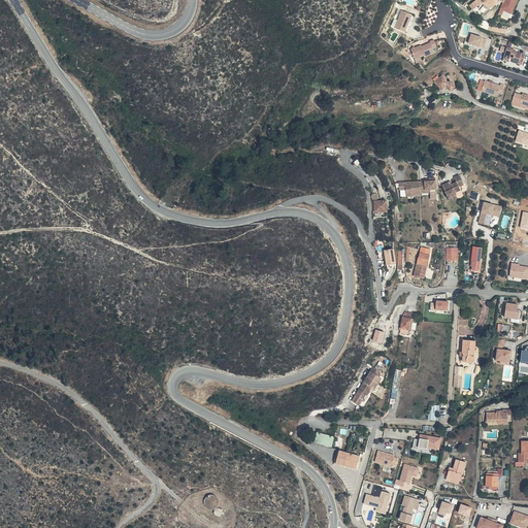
[(485,0),(483,3),(476,3),(468,11),(473,18),(492,2),(495,2),(495,0),(485,0)]
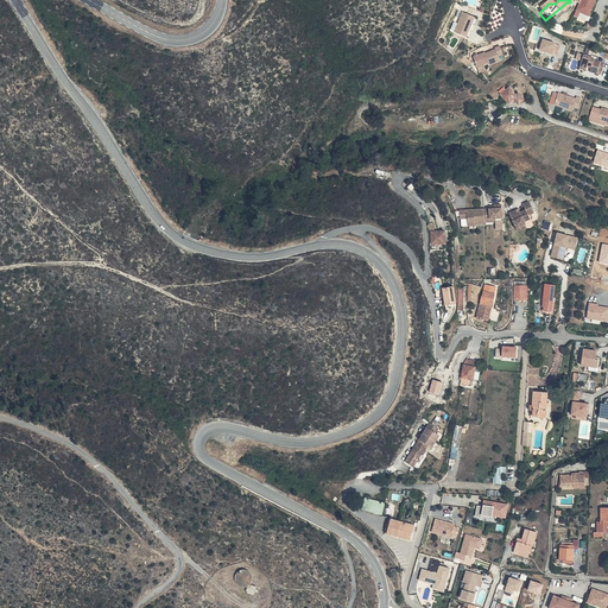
[(567,2),(545,20),(548,23),(558,16),(559,13),(563,14),(569,4),(567,2)]
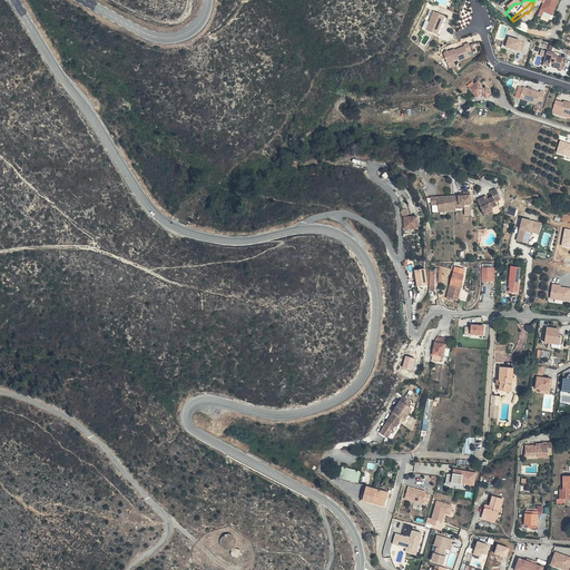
[(439,35),(446,15),(435,11),(428,30),(439,35)]
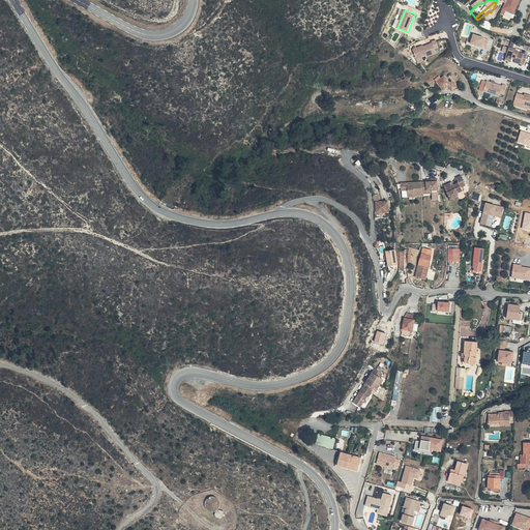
[(417,15),(415,13),(408,32),(410,33),(417,15)]
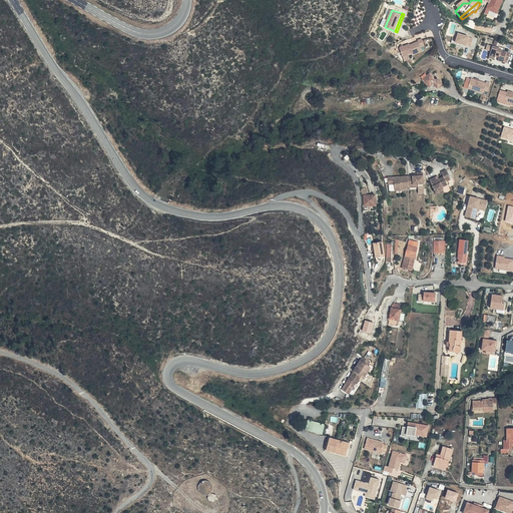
[(471,45),(473,38),(469,37),(469,36),(459,33),(456,41),(466,44),(467,44),(471,45)]
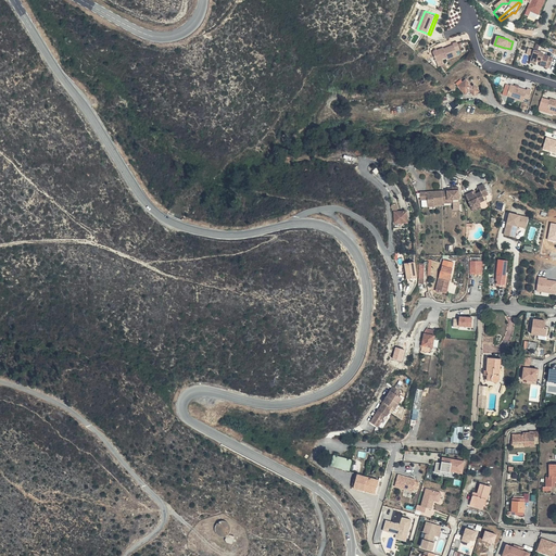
[(462,50),(458,42),(454,45),(454,47),(445,50),(444,49),(433,53),(437,63),(449,59),(449,60),(458,57),(457,52),(462,50)]
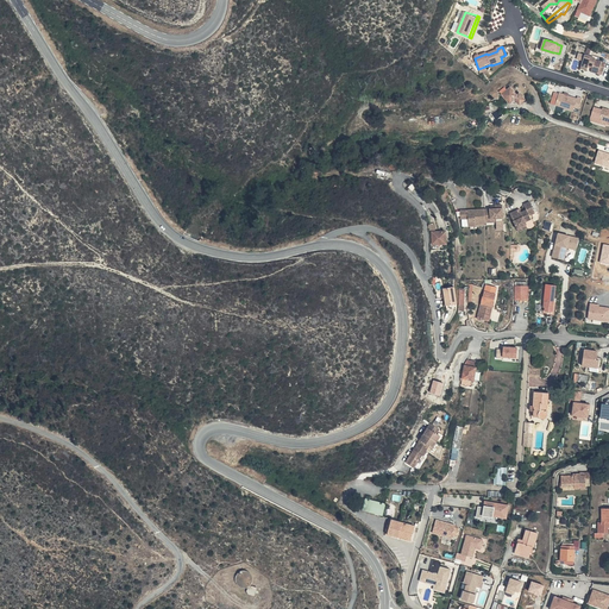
[(603,70),(606,62),(595,58),(595,57),(585,54),(582,67),(586,68),(588,66),(592,67),(591,73),(598,74),(600,69),(603,70)]
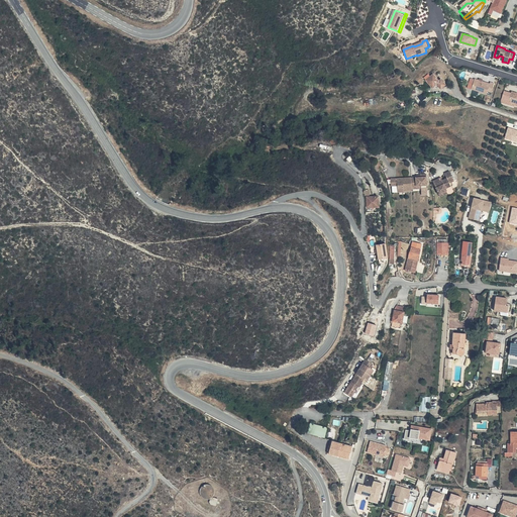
[(396,80),(394,74),(388,76),(390,82),(396,80)]
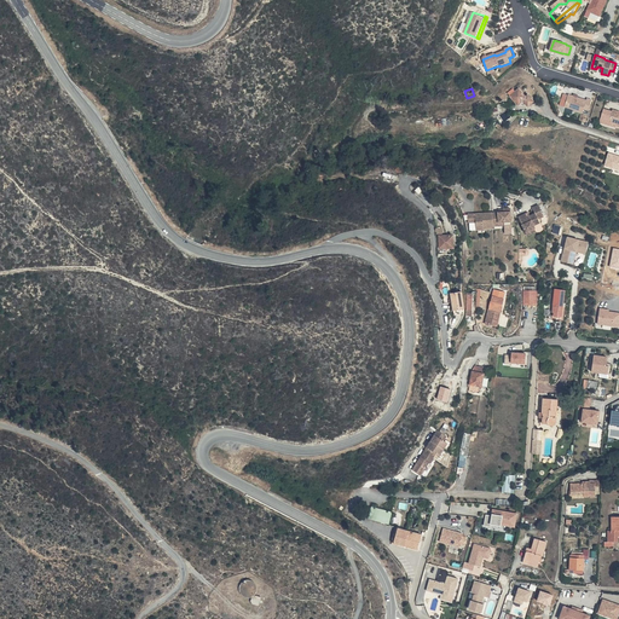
[(525,98),(520,92),(512,99),(518,105),(520,102),(525,98)]
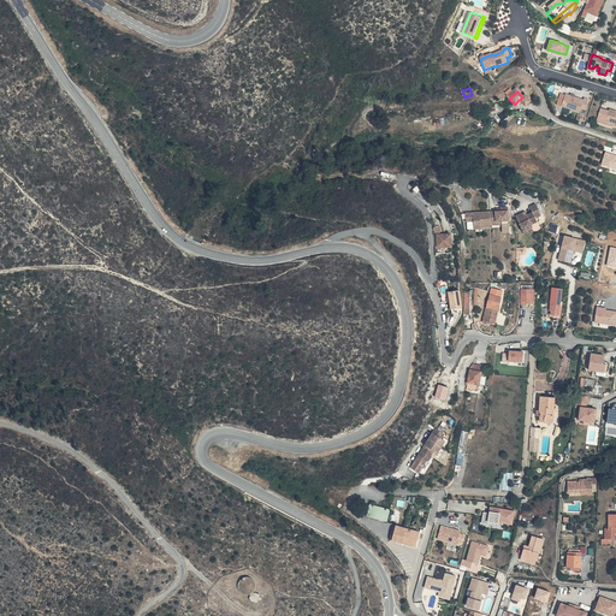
[(527,93),(522,98),(525,100),(528,105),(534,100),(527,93)]
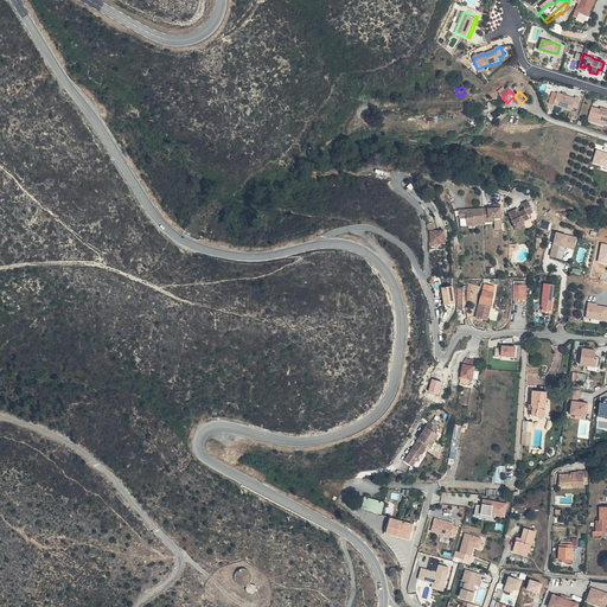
[(577,108),(581,97),(575,96),(575,97),(557,93),(554,104),(572,109),(573,107),(577,108)]
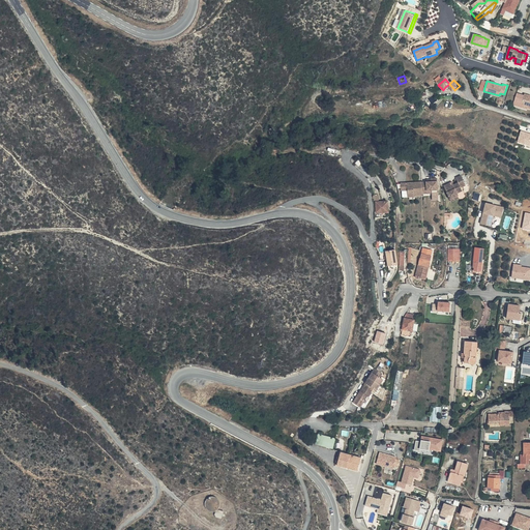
[(529,94),(525,93),(524,95),(517,92),(514,100),(522,102),(522,105),(528,106),(529,107),(529,108),(529,107),(529,94)]
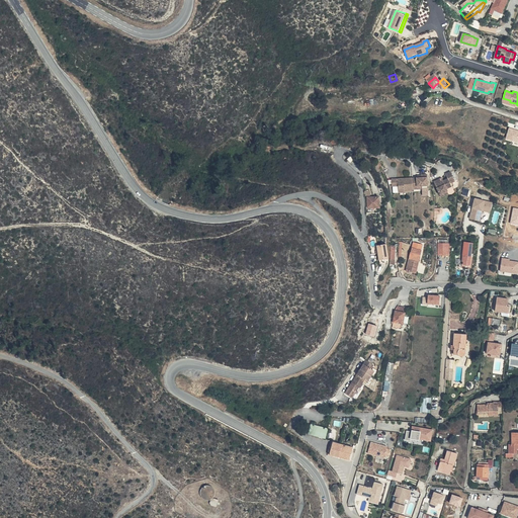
[(517,128),(510,127),(507,139),(517,141),(517,128)]
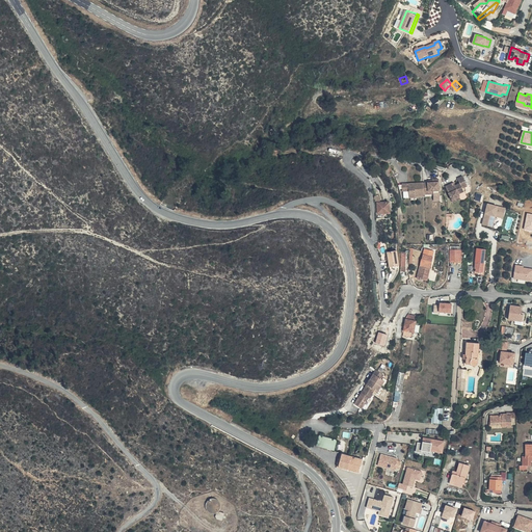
[(469,185),(464,176),(459,178),(461,183),(456,185),(454,186),(452,183),(447,185),(452,200),(460,196),(460,194),(466,191),(463,188),(469,185)]
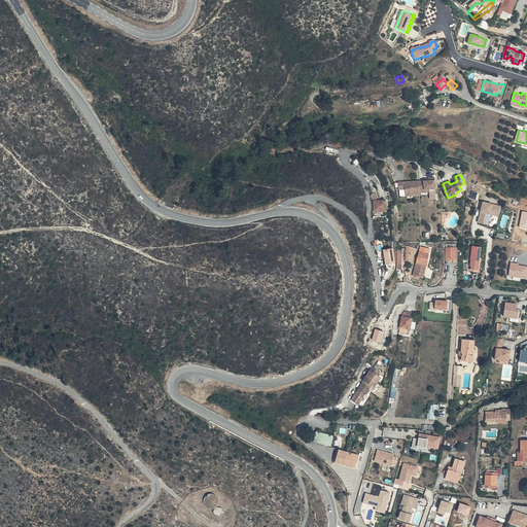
[(419,186),(415,186),(421,195),(423,195),(423,198),(429,198),(429,182),(423,182),(423,184),(423,186),(419,186)]
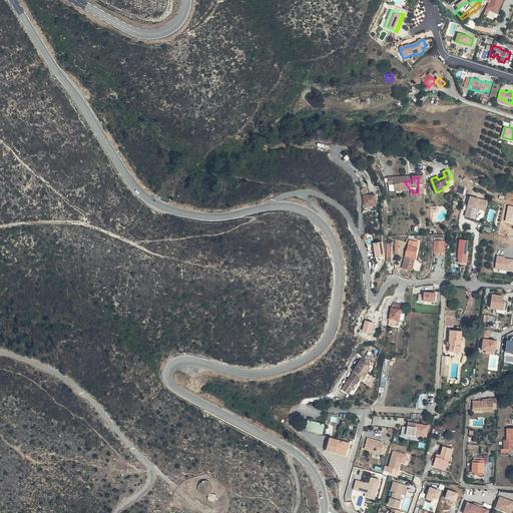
[(403,189),(403,181),(397,181),(397,182),(394,182),(394,181),(381,181),(381,189),(388,188),(388,195),(393,195),(393,192),(403,192),(403,189)]
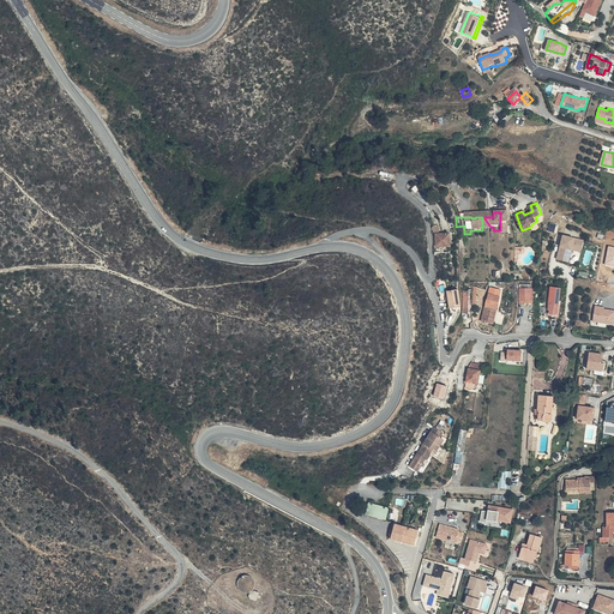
[(450,233),(437,233),(438,246),(451,245),(450,233)]
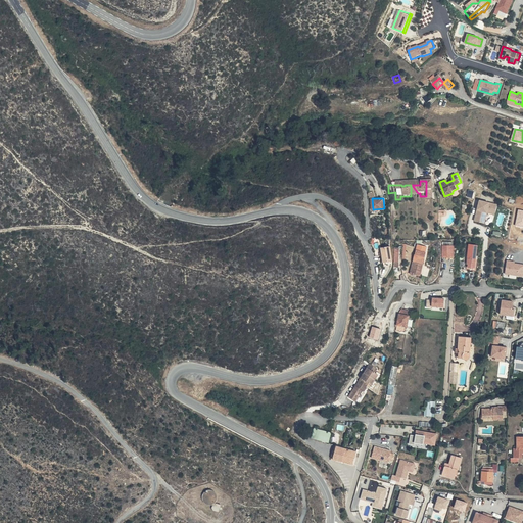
[(498,204),(479,200),(478,206),(479,207),(479,210),(477,209),(474,220),(483,222),(484,216),(483,215),(484,210),(488,210),(496,212),(498,204)]
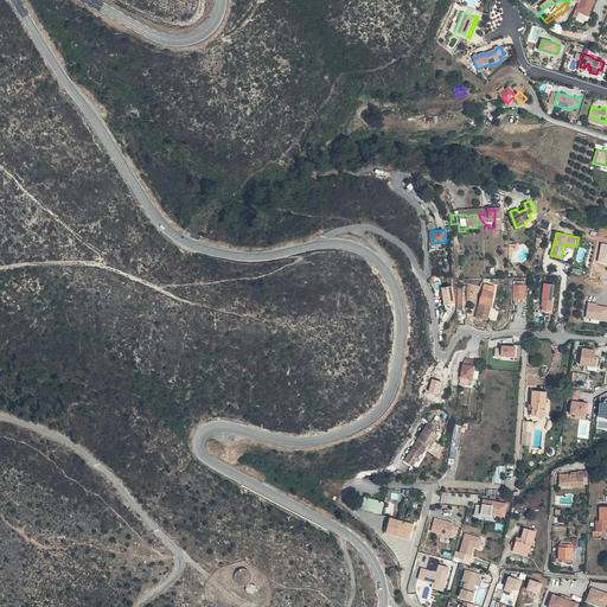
[(526,285),(515,283),(513,298),(526,299),(526,285)]
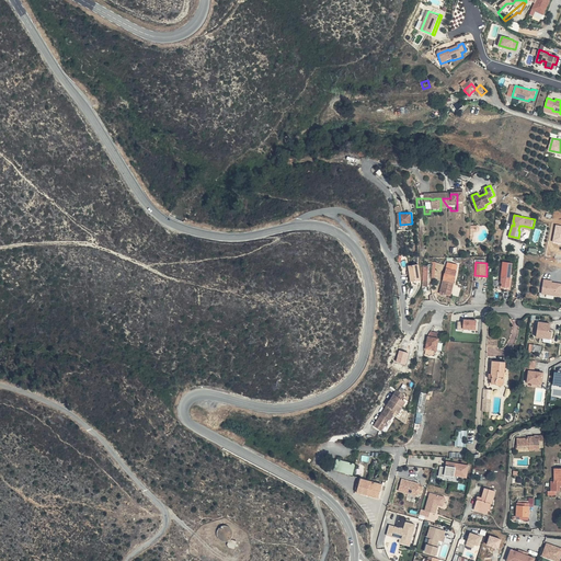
[(456,268),(457,265),(447,263),(442,292),(449,293),(450,287),(449,286),(450,281),(455,282),(457,270),(456,268)]
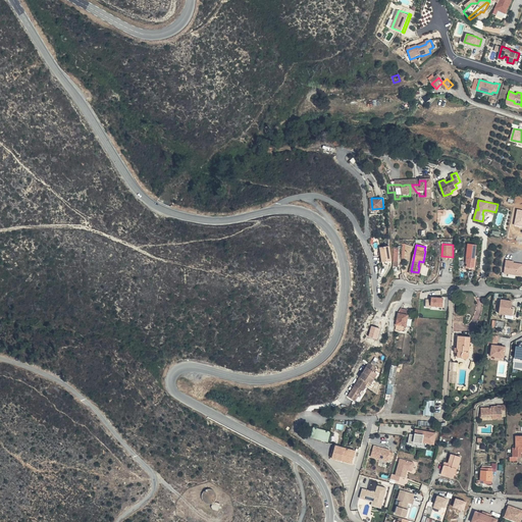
[(466,263),(468,263),(470,249),(477,250),(478,246),(468,245),(466,263)]
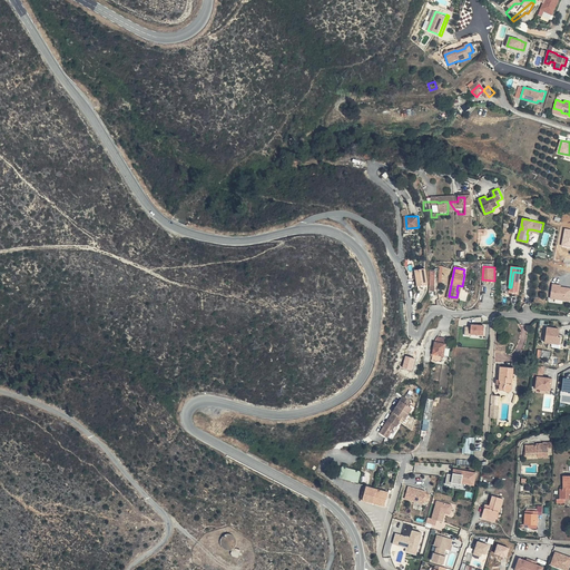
[(428,284),(425,268),(416,269),(419,285),(428,284)]
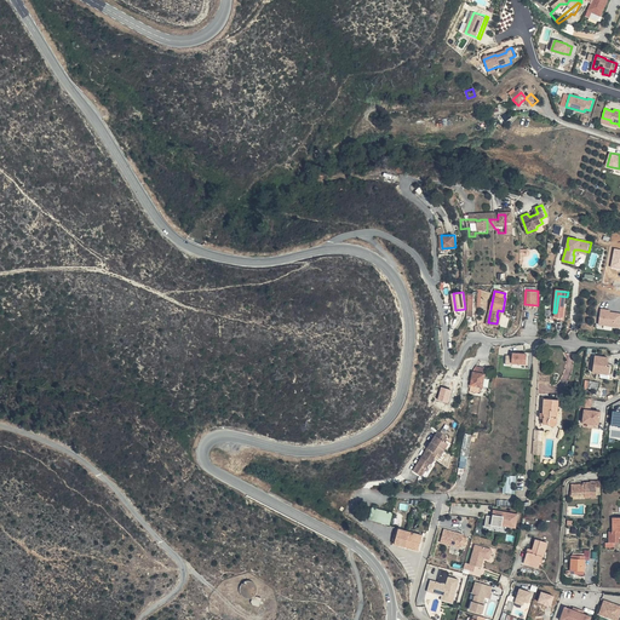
[(564,319),(567,297),(558,296),(556,313),(556,317),(564,319)]
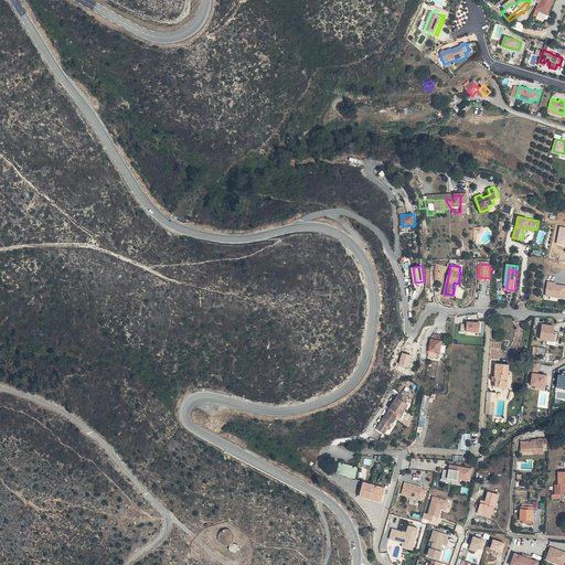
[(556,281),(548,280),(546,295),(564,297),(564,284),(556,284),(556,281)]
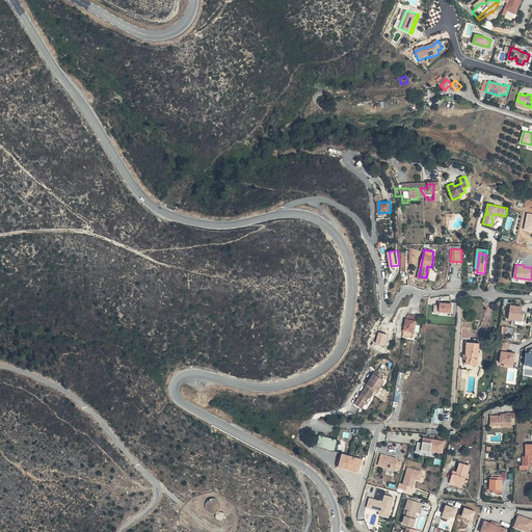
[(453,302),(441,302),(441,304),(440,311),(452,312),(453,302)]
